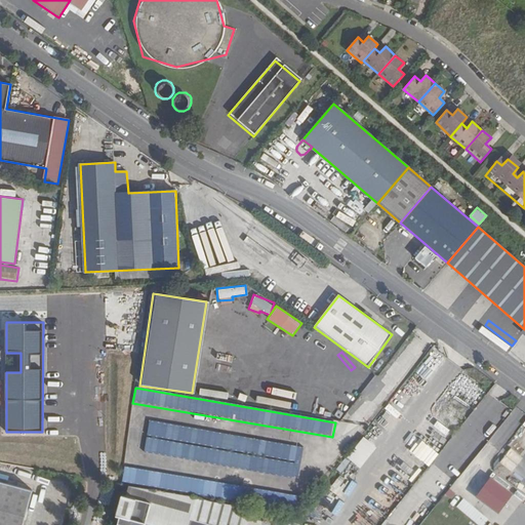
[(305,446),(149,418),(144,450),(298,477),(305,446)]
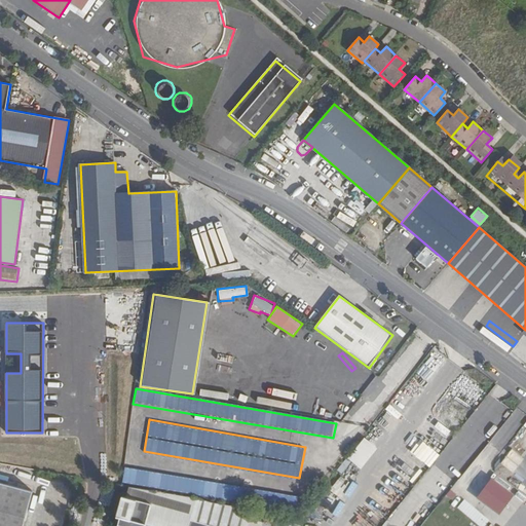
[(443,425),(434,439),(446,447),(455,434),(443,425)]
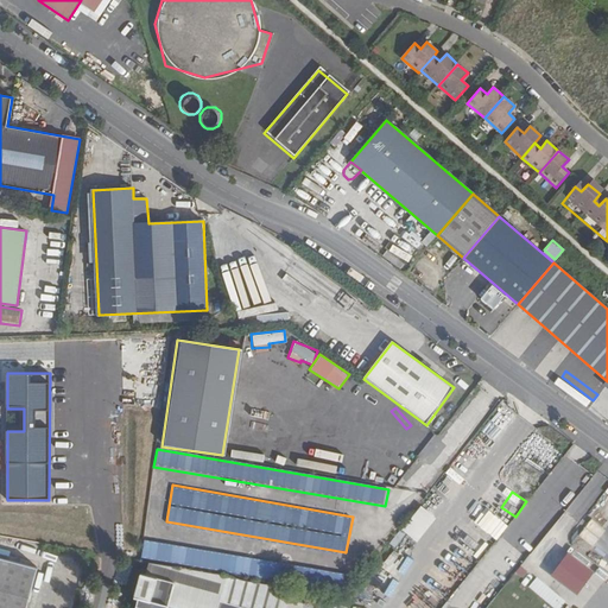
[(400,527),(415,539),(435,517),(420,504),(400,527)]
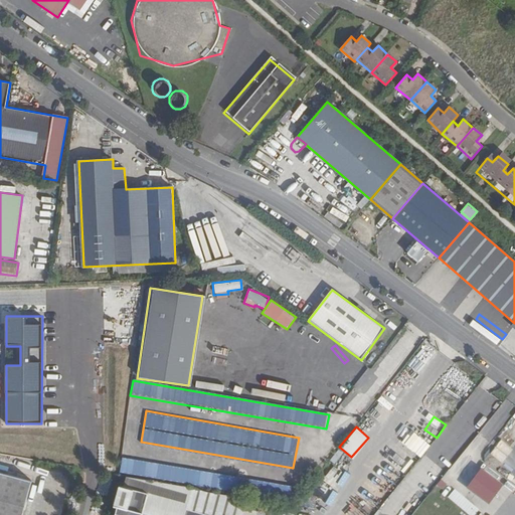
[(499,440),(490,455),(504,463),(513,449),(499,440)]
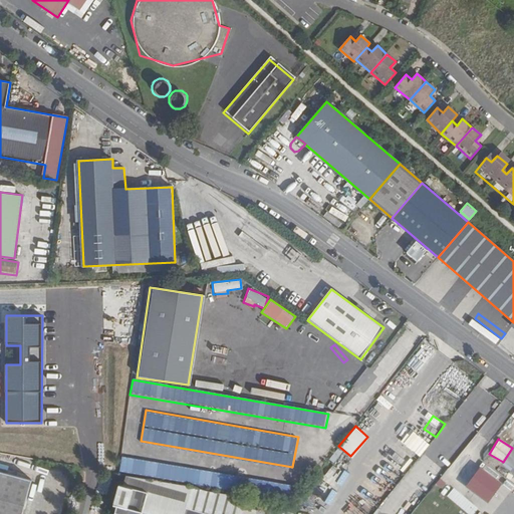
[(336,448),(328,459),(334,464),(343,452),(336,448)]
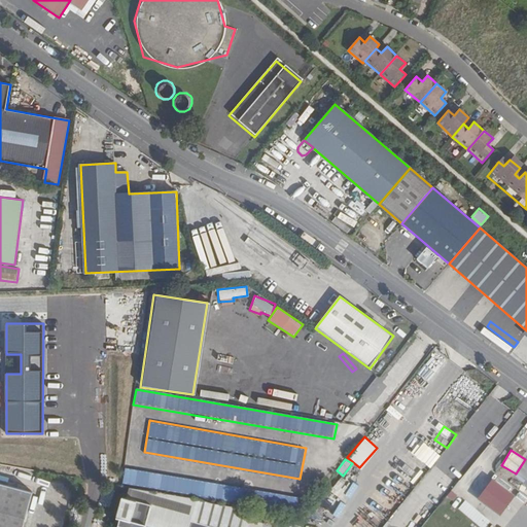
[(299,498),(124,467),(120,483),(295,514),(299,498)]
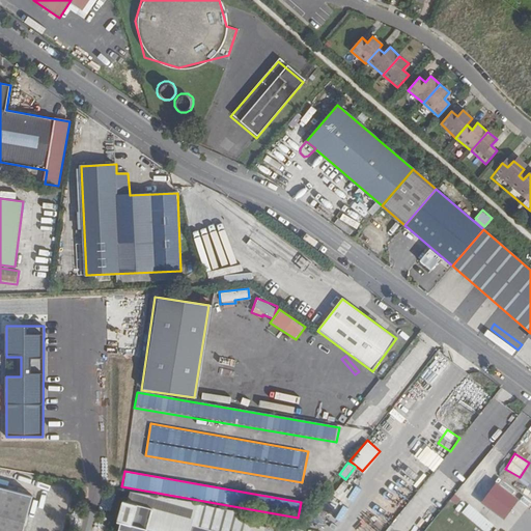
[(411,472),(406,477),(415,485),(420,480),(411,472)]
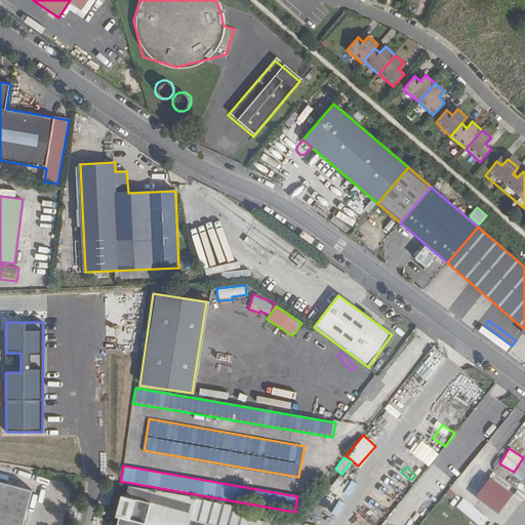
[(24,524),(33,490),(0,481),(0,524),(24,524)]
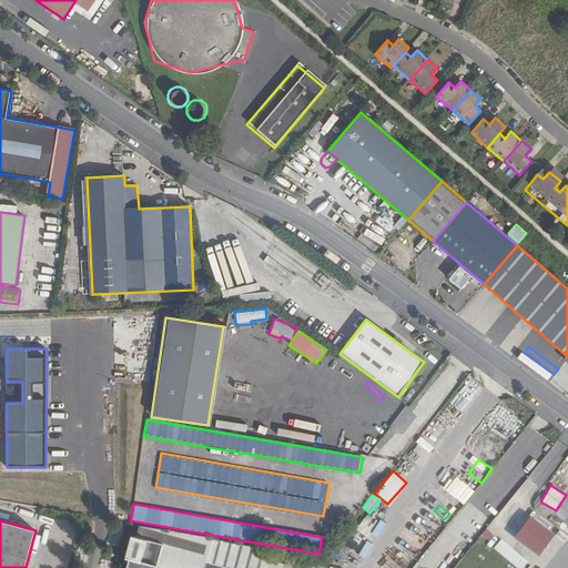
[(140,525),(137,537),(163,544),(156,567),(204,567),(206,561),(212,540),(212,538),(140,525)]
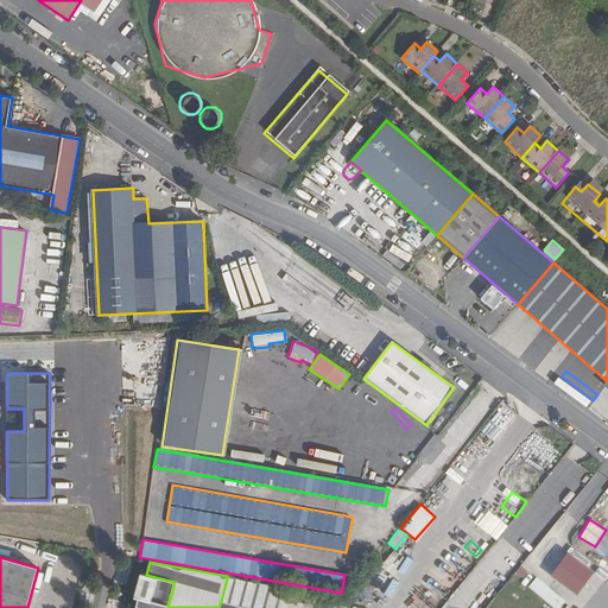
[(168,607),(175,582),(146,575),(143,574),(135,597),(140,597),(137,607),(132,607),(131,607),(168,607)]
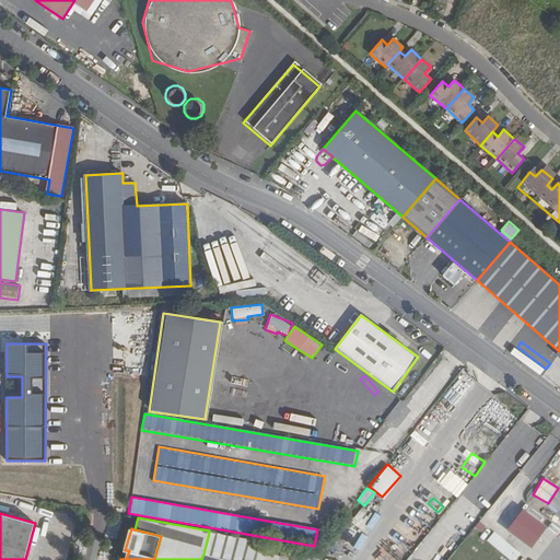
[(203,553),(228,559),(265,559),(268,549),(209,533),(203,553)]
